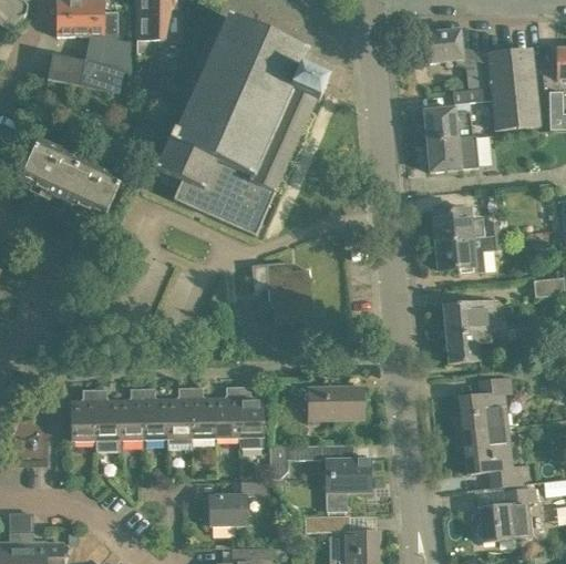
[(0,0),(0,36),(6,30),(6,29),(11,22),(13,24),(20,17),(22,18),(26,14),(27,6),(23,2),(26,0),(0,0)]
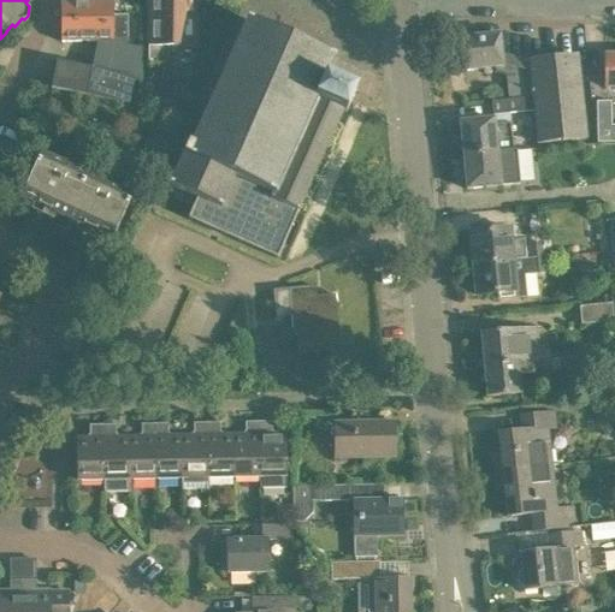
[(60,0),(61,40),(128,37),(126,13),(112,13),(111,0),(60,0)]
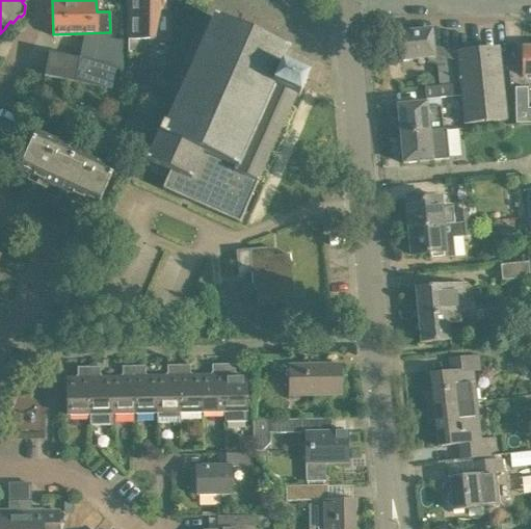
[(128,0),(128,38),(129,38),(129,51),(148,51),(148,38),(149,38),(149,0),(128,0)]
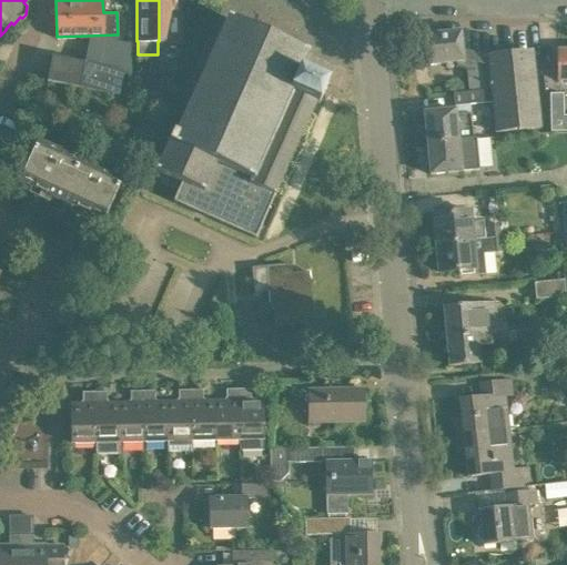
[(158,54),(158,70),(175,70),(175,41),(181,41),(181,0),(159,0),(159,41),(158,41),(158,54)]
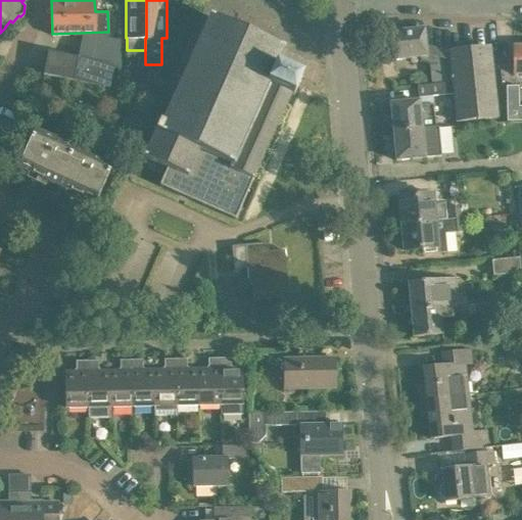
[(155,129),(144,155),(168,166),(160,183),(182,193),(236,217),(253,178),(291,93),(294,94),(302,76),(278,64),(285,48),(249,32),(210,14),(162,121),(159,120),(155,129)]
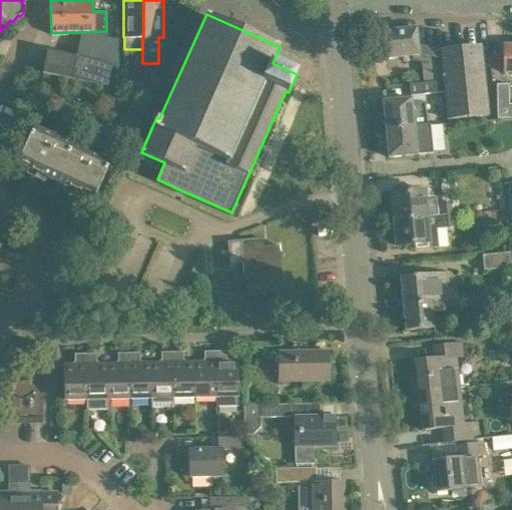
[(444,80),(445,90),(448,118),(488,114),(481,43),(441,48),(418,43),(416,26),(380,30),(384,57),(418,53),(419,59),(422,60),(425,82),(444,80)]
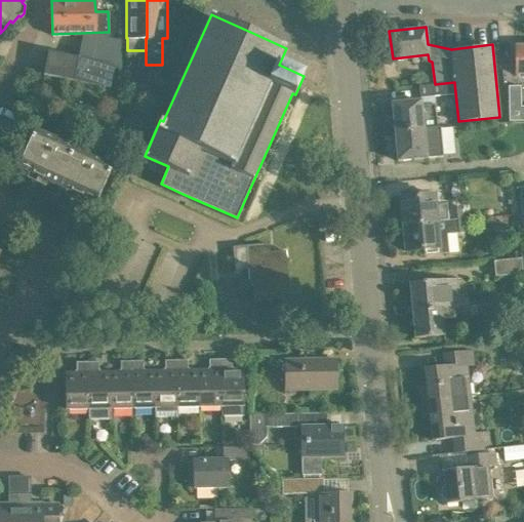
[(44,74),(110,86),(115,64),(49,50),(44,74)]
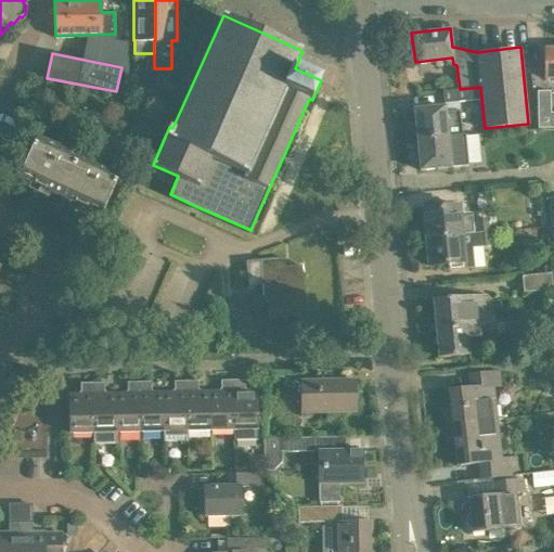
[(553,106),(551,107),(551,86),(539,86),(540,124),(553,123),(553,106)]
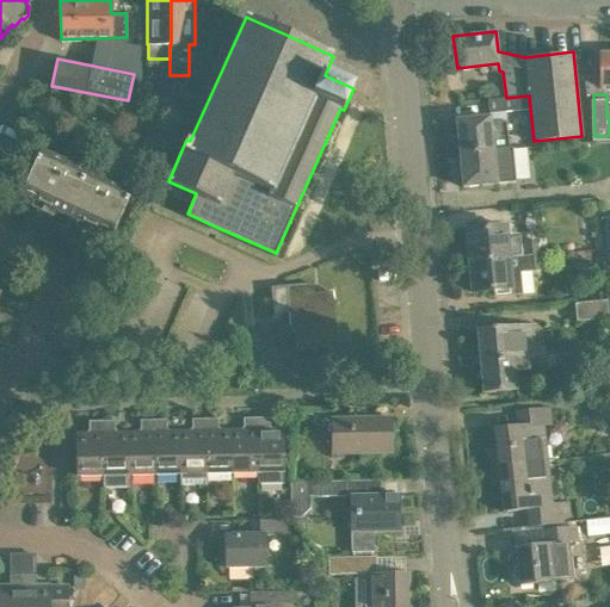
[(491,112),(530,107),(529,95),(506,98),(490,99),(491,112)]
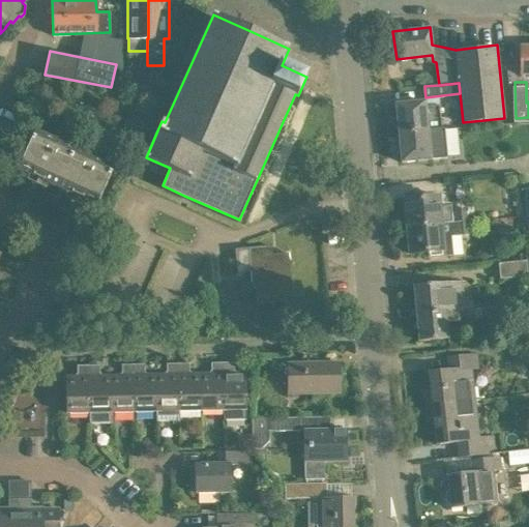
[(425,100),(397,104),(399,133),(442,127),(439,104),(425,105),(425,100)]
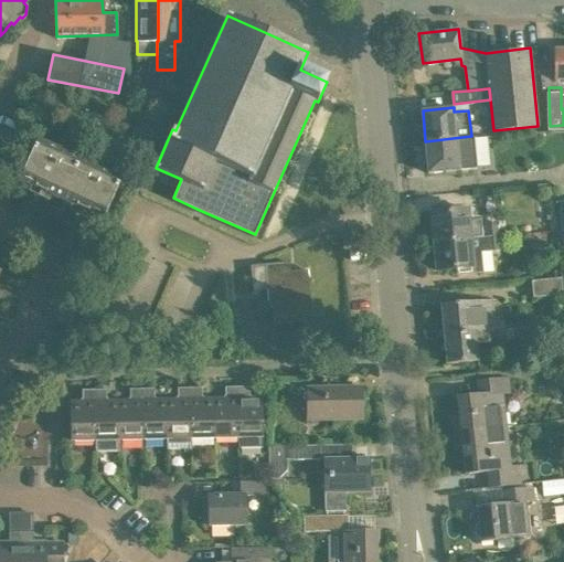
[(426,144),(423,144),(425,165),(427,165),(428,171),(459,169),(459,168),(475,167),(472,136),(471,136),(425,141),(426,144)]
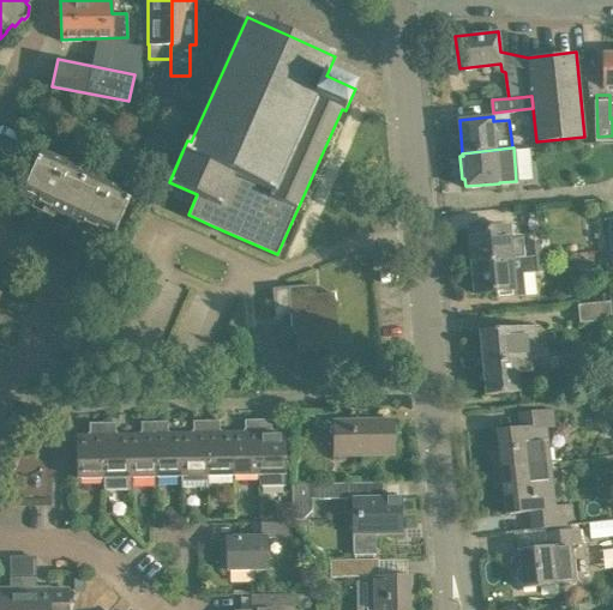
[(22,195),(112,235),(131,192),(41,151),(22,195)]
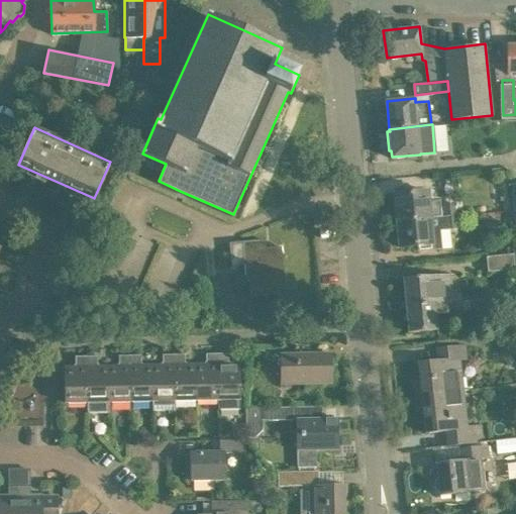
[(396,193),(398,219),(455,212),(454,199),(439,200),(439,196),(427,197),(426,191),(423,191),(422,187),(412,188),(413,192),(396,193)]
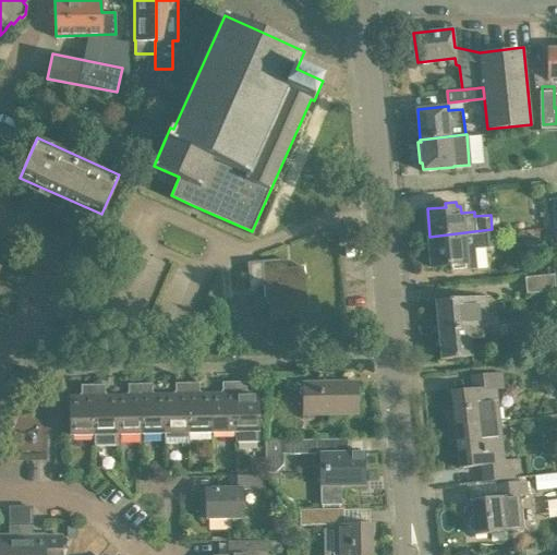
[(492,229),(430,237),(433,265),(451,263),(451,267),(475,265),(473,245),(494,242),(493,231),(492,229)]
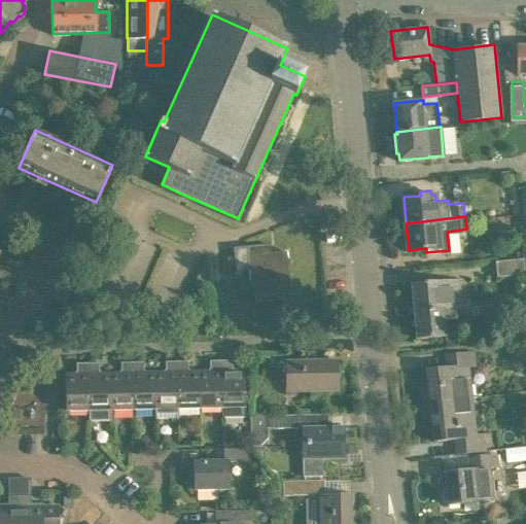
[(474,217),(465,218),(466,229),(475,228),(474,217)]
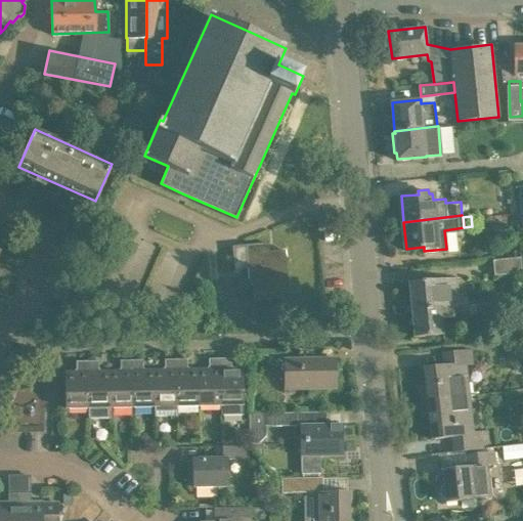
[(268,242),(232,245),(234,268),(248,266),(250,284),(253,284),(254,299),(290,296),(285,249),(268,250),(268,242)]
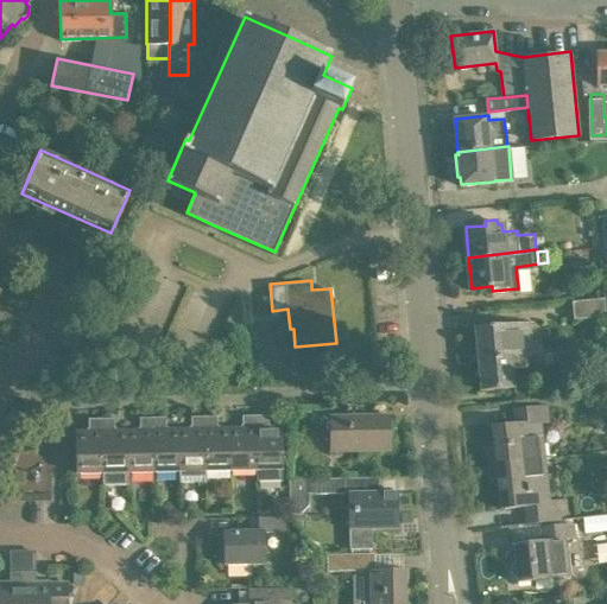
[(571,302),(574,318),(606,315),(604,297),(571,302)]
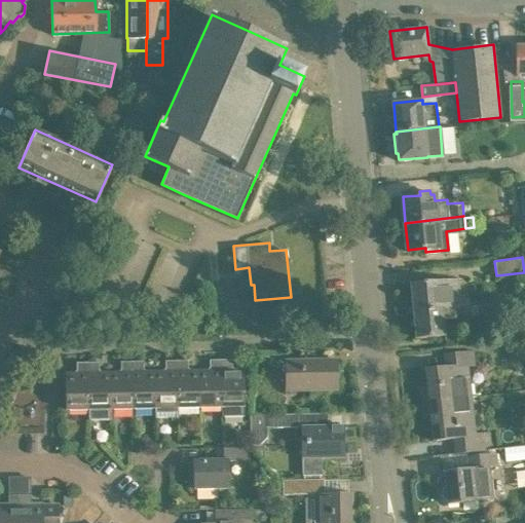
[(411,282),(413,309),(442,306),(470,304),(469,291),(459,292),(457,277),(411,282)]
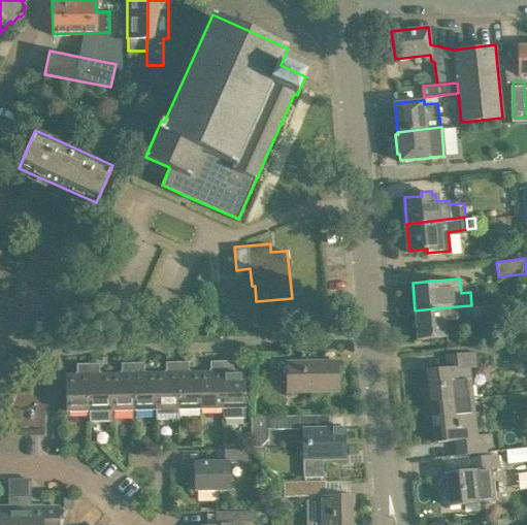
[(210,288),(213,313),(226,312),(223,287),(210,288)]
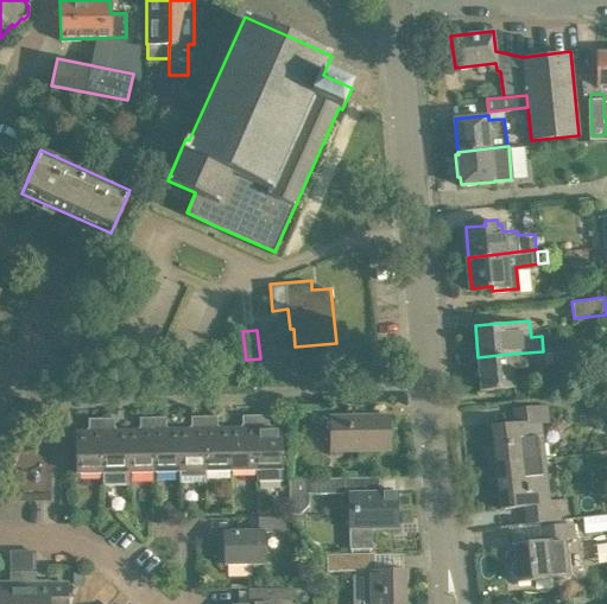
[(511,354),(478,357),(481,389),(513,386),(512,367),(544,364),(543,351),(511,354)]
